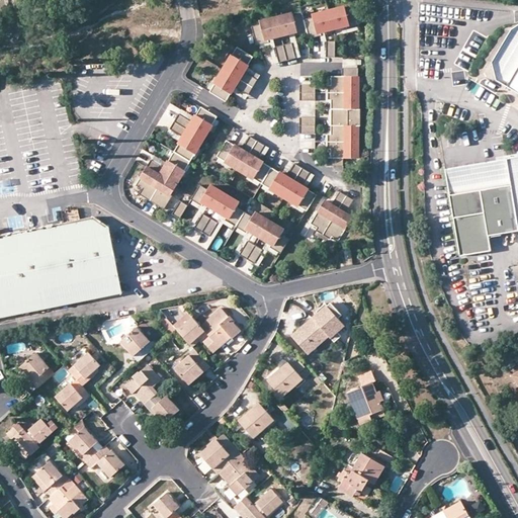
[(346,7),(314,16),(314,18),(306,20),(304,14),(294,16),(294,14),(261,22),(262,24),(253,26),(257,46),(260,46),(270,42),(269,39),(273,38),(290,34),(294,32),(295,36),(309,33),(310,39),(322,36),(322,33),(326,32),(342,27),(347,26),(348,30),(357,27),(360,27),(356,7),(347,10),(346,7)]
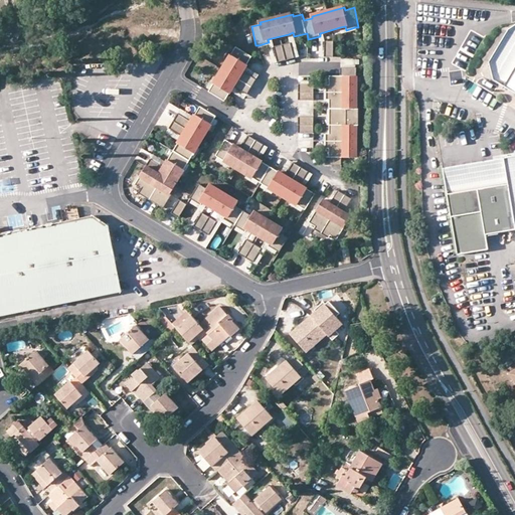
[(514,24),(510,28),(489,62),(493,79),(514,92),(514,24)]
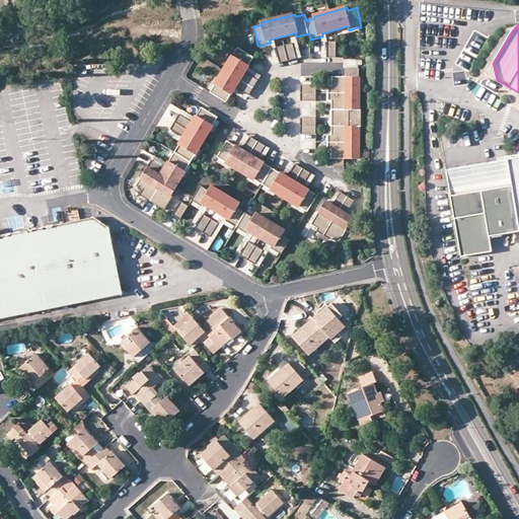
[(297,56),(297,59),(302,58),(296,36),(295,32),(291,34),(294,44),(295,43),(298,56),(297,56)]
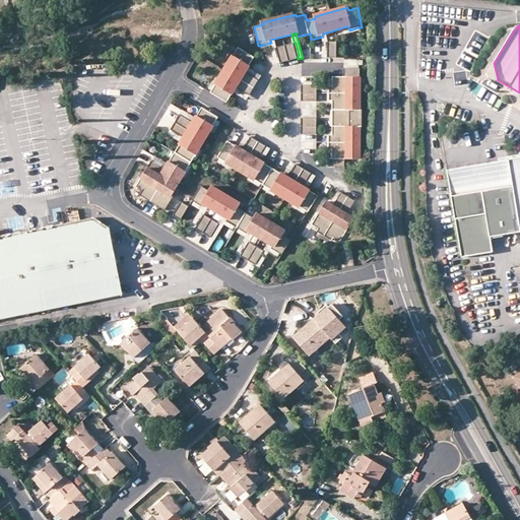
[(275,65),(280,63),(279,60),(278,60),(275,48),(276,48),(274,39),(270,40),(271,43),(261,46),(262,49),(271,47),(275,65)]
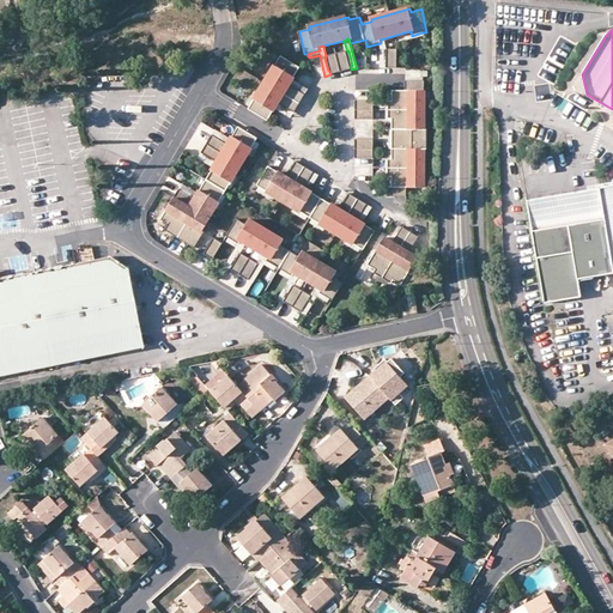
[(399,48),(388,48),(387,68),(399,68),(399,48)]
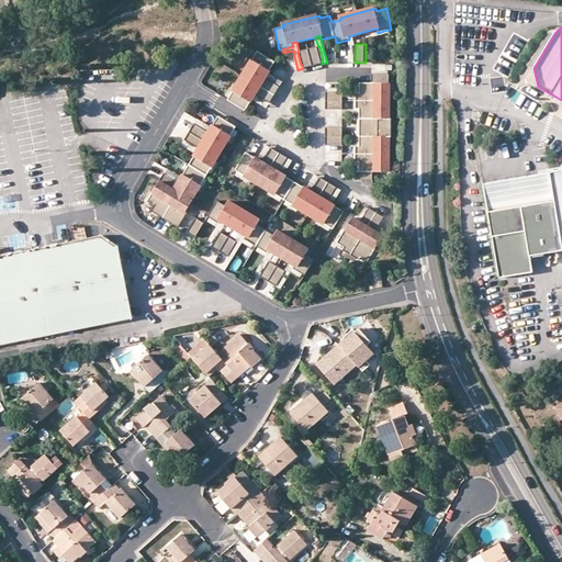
[(322,60),(318,47),(308,49),(313,66),(322,64),(322,60)]
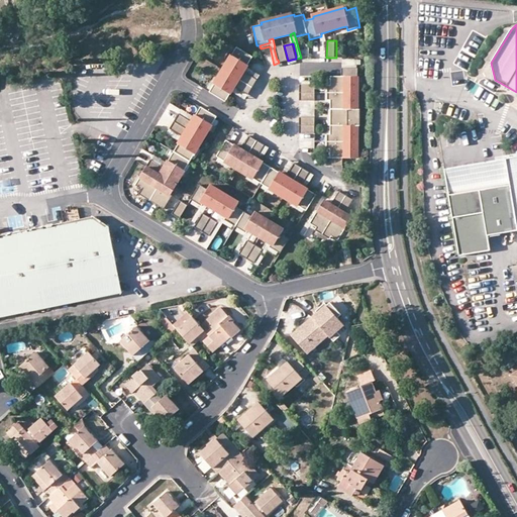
[(288,61),(284,45),(275,47),(278,60),(279,63),(288,61)]
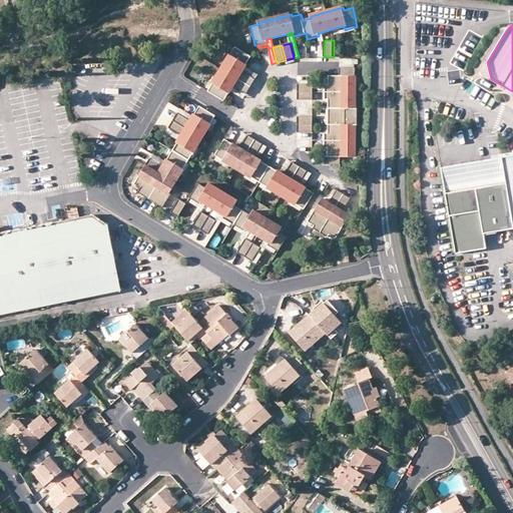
[(224,58),(227,60),(235,48),(231,46),(224,58)]
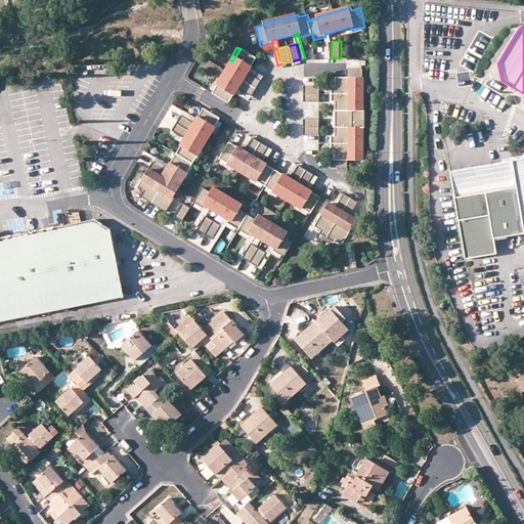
[(232,64),(228,72),(257,89),(261,81),(259,80),(251,75),(248,73),(251,69),(257,58),(241,48),(241,49),(232,61),(231,64),(232,64)]
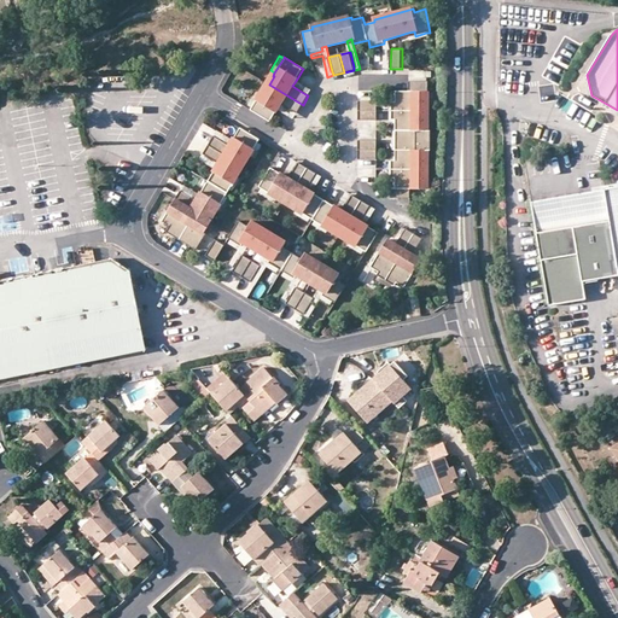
[(312,91),(296,81),(292,86),(296,88),(296,87),(307,93),(305,94),(308,95),(312,91)]
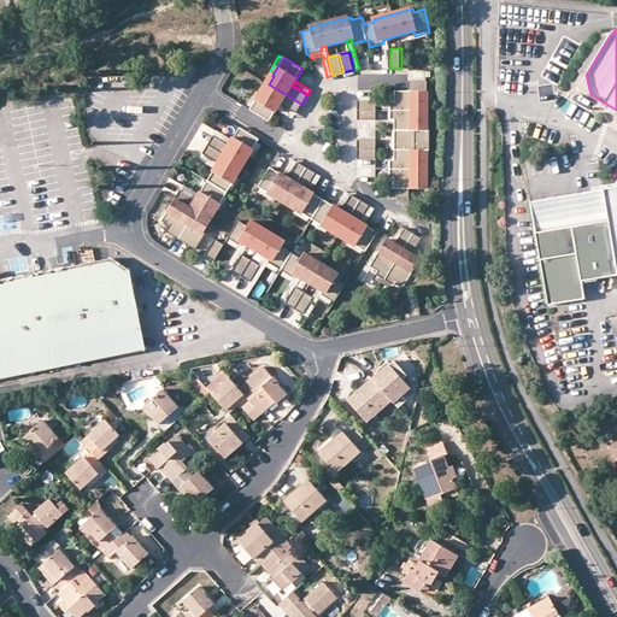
[(428,130),(428,81),(409,81),(409,92),(395,92),(395,103),(392,103),(392,111),(392,119),(395,119),(395,130),(395,150),(395,157),(395,160),(392,160),(392,177),(395,177),(395,188),(392,188),(392,198),(411,198),(411,188),(428,188),(428,150),(430,150),(430,130),(428,130)]
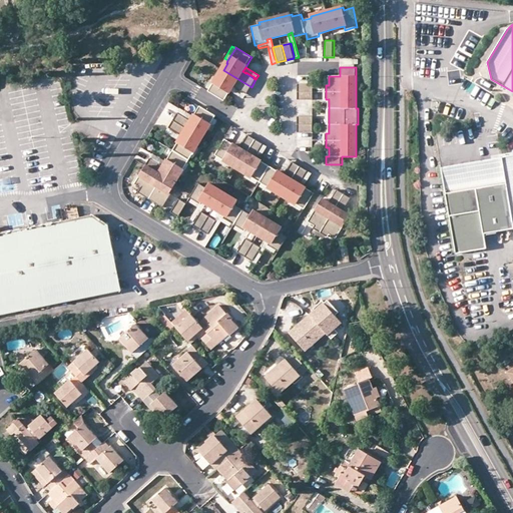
[(251,87),(223,70),(219,76),(218,75),(208,91),(224,101),(230,90),(233,86),(246,94),(251,87)]
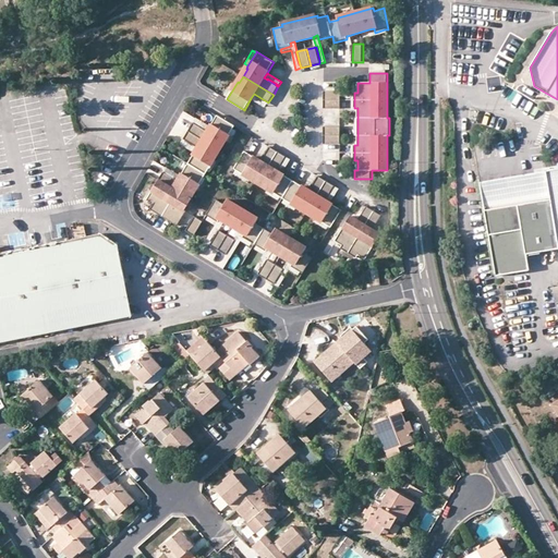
[(223,96),(228,98),(235,85),(231,83),(223,96)]
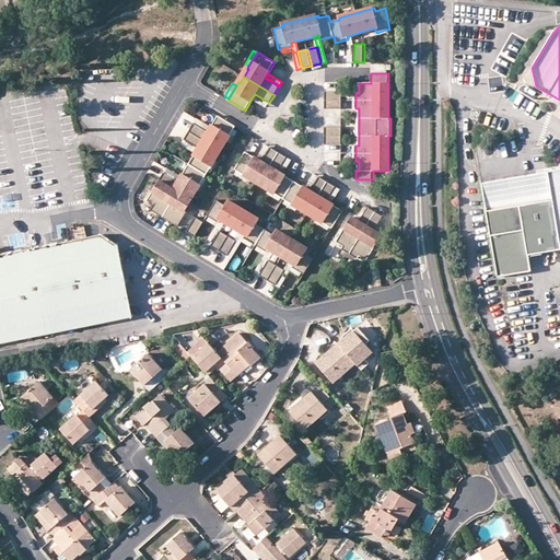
[(342,109),(341,101),(341,92),(325,92),(325,101),(325,109),(342,109)]
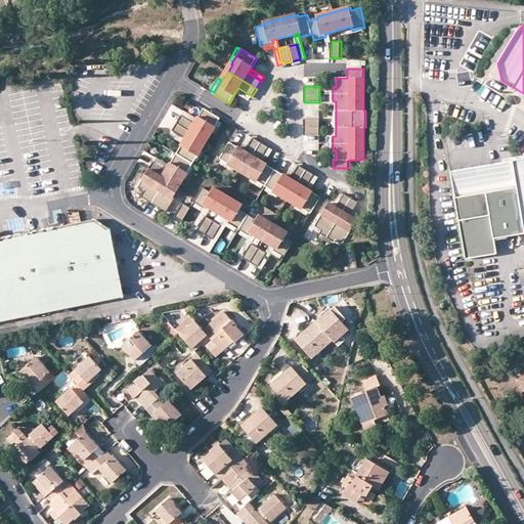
[(241,89),(238,88),(235,92),(250,100),(252,96),(250,95),(249,96),(239,90),(241,89)]
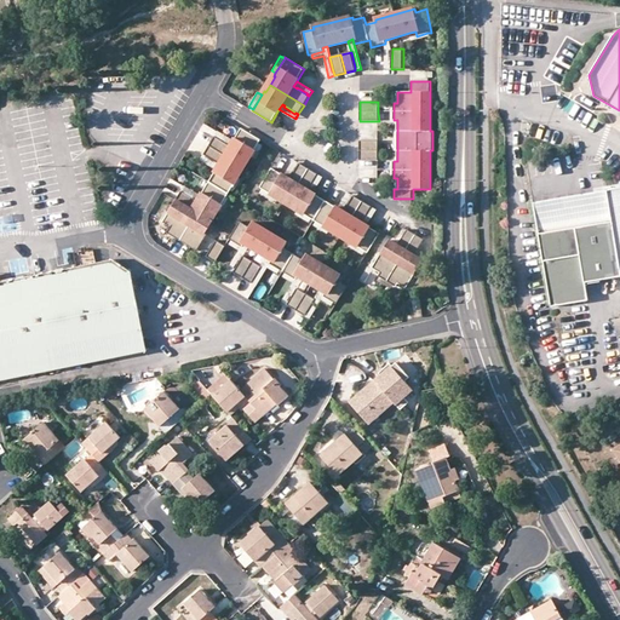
[(375,132),(375,122),(362,122),(362,133),(375,132)]
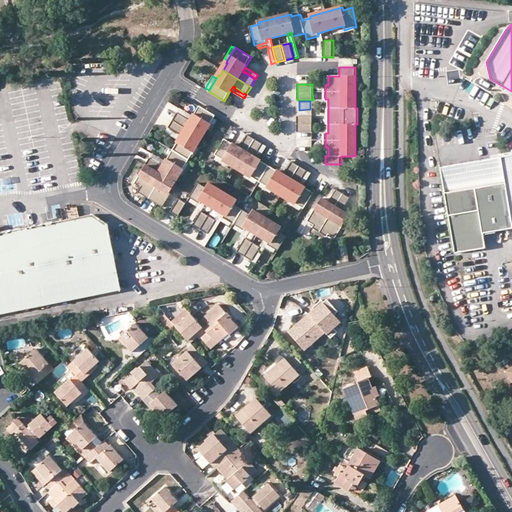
[(215,115),(199,106),(190,121),(177,113),(168,128),(170,129),(179,134),(181,136),(159,174),(145,166),(135,184),(141,188),(139,193),(164,207),(171,194),(168,192),(178,176),(179,177),(181,174),(187,163),(188,161),(198,145),(197,144),(204,131),(206,131),(215,115)]
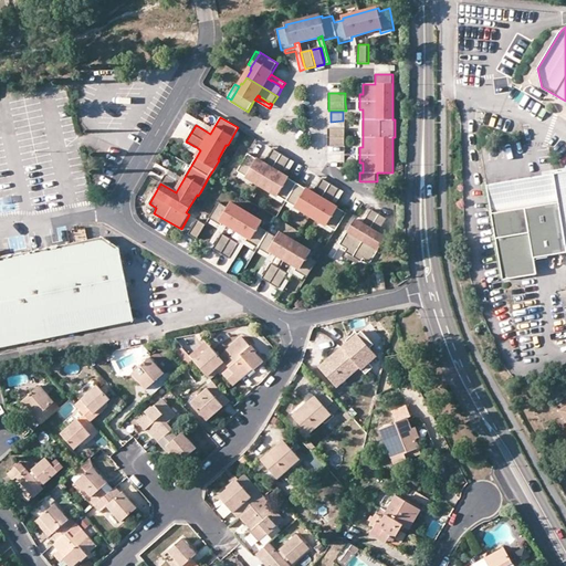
[(213,129),(198,121),(196,125),(198,126),(199,125),(209,132),(208,133),(210,134),(213,129)]
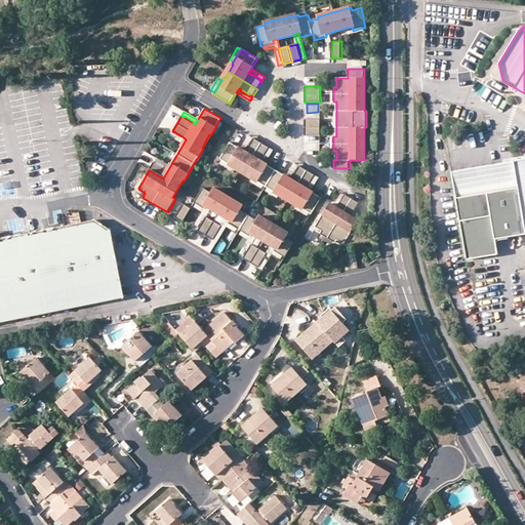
[(321,135),(321,127),(321,119),(305,120),(305,127),(305,135),(321,135)]
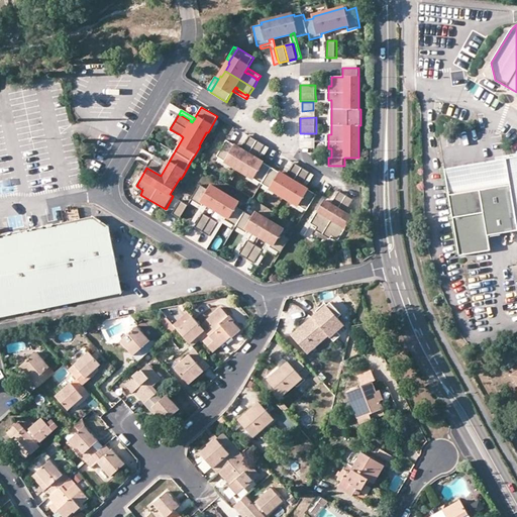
[(219,121),(215,119),(209,130),(213,132),(219,121)]
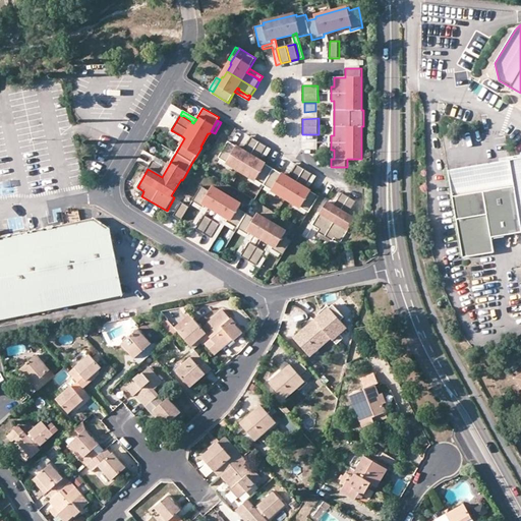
[(168,134),(182,142),(184,138),(182,136),(181,137),(172,132),(173,131),(171,130),(168,134)]
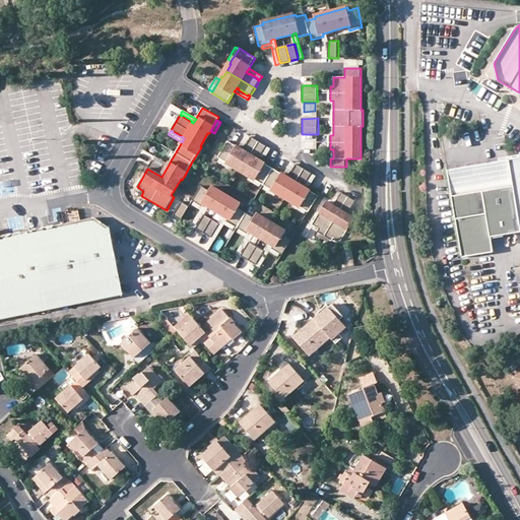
[(249,140),(251,137),(246,135),(238,148),(243,150),(244,148),(243,148),(248,139),(249,140)]
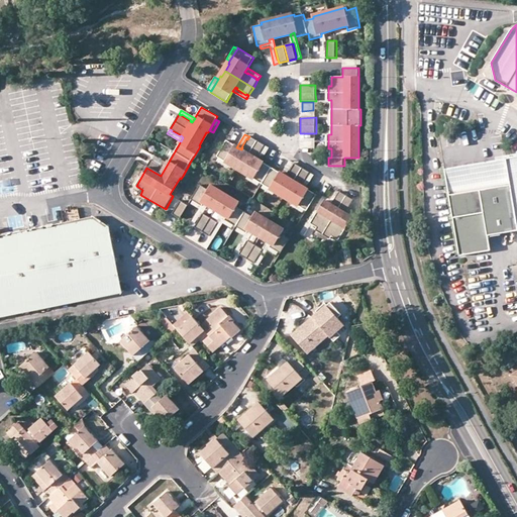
[(262,184),(272,168),(261,162),(256,159),(257,157),(263,148),(265,145),(249,136),(247,139),(242,147),(241,149),(236,147),(226,140),(216,157),(218,158),(229,165),(232,167),(233,165),(246,173),(245,174),(249,177),(260,183),(262,184)]
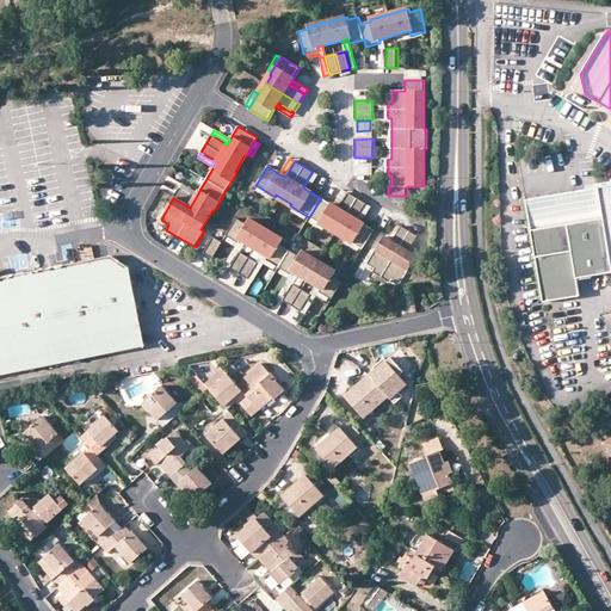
[(318,176),(313,172),(310,176),(312,176),(306,186),(304,185),(303,187),(308,191),(318,176)]
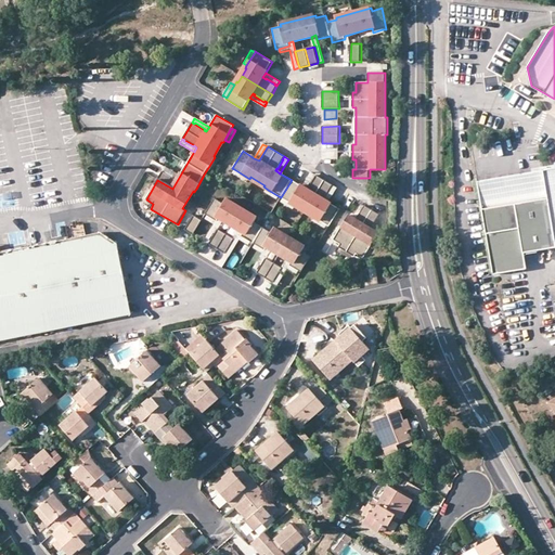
[(213,159),(206,171),(209,173),(217,162),(213,159)]
